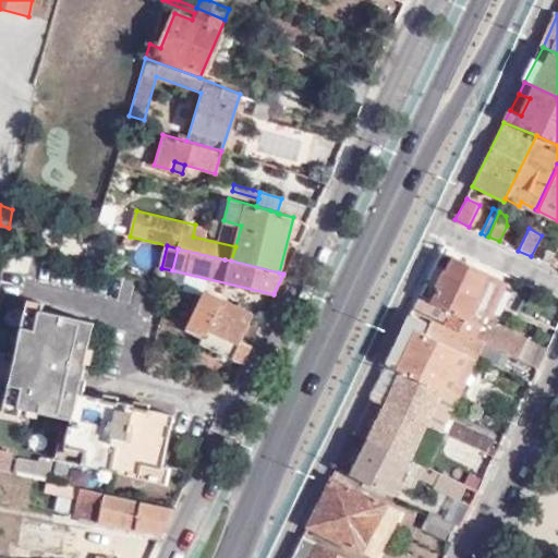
[(538,261),(548,265),(554,253),(545,249),(538,261)]
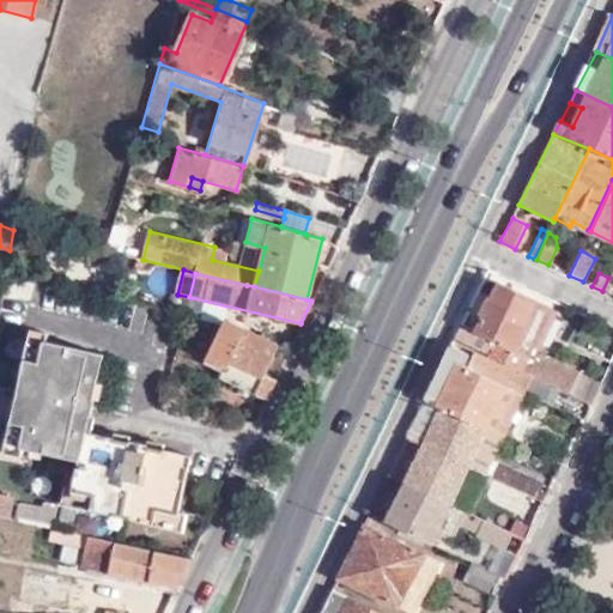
[(483,340),(457,328),(451,340),(474,351),(557,390),(570,396),(578,377),(530,352),(527,358),(513,351),(535,301),(498,281),(489,298),(486,296),(477,316),(480,317),(473,333),(484,338),(483,340)]
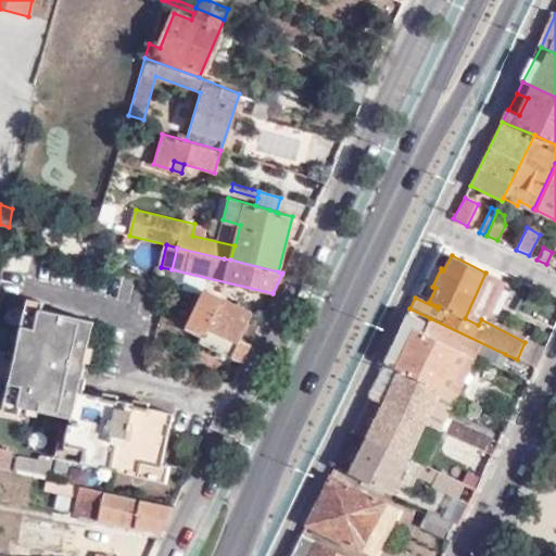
[(500,278),(485,273),(465,318),(478,325),(481,319),(500,278)]
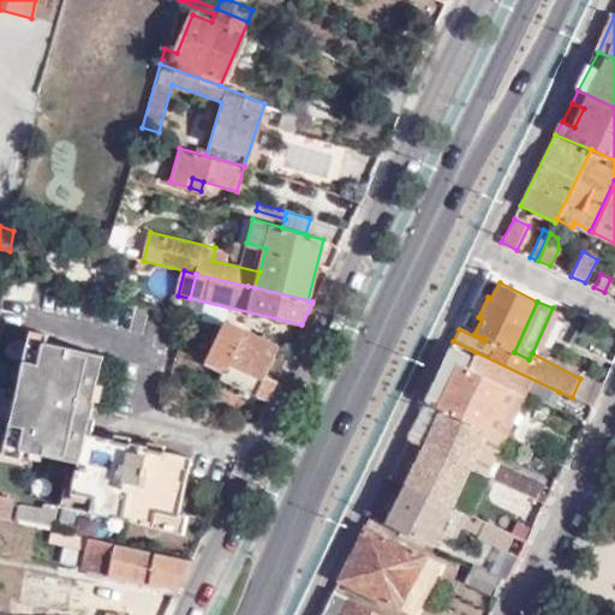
[(224,328),(278,352),(279,347),(226,323),(224,328)]
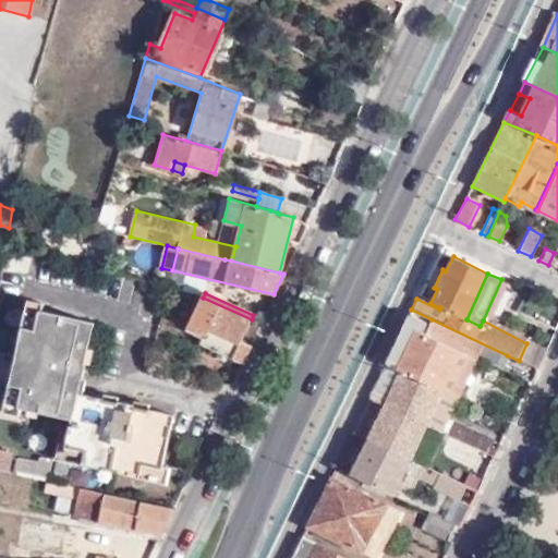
[(242,364),(250,346),(241,342),(252,319),(203,298),(190,325),(206,334),(203,340),(199,347),(231,363),(232,359),(242,364)]
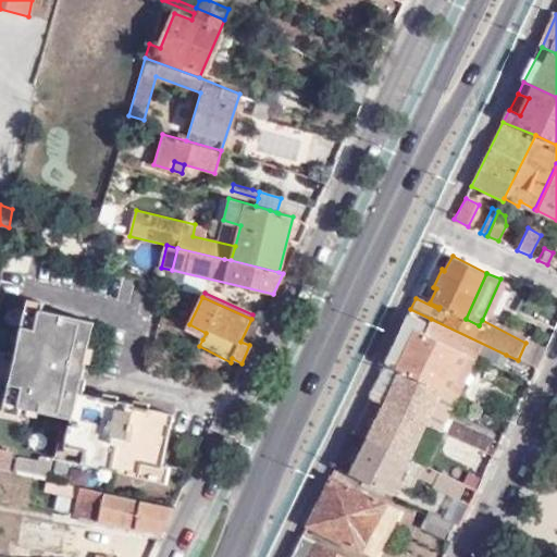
[(162,465),(173,413),(98,398),(75,394),(82,360),(90,322),(39,312),(35,333),(17,330),(7,381),(24,384),(21,405),(71,416),(64,445),(86,448),(84,465),(138,475),(140,460),(162,465)]
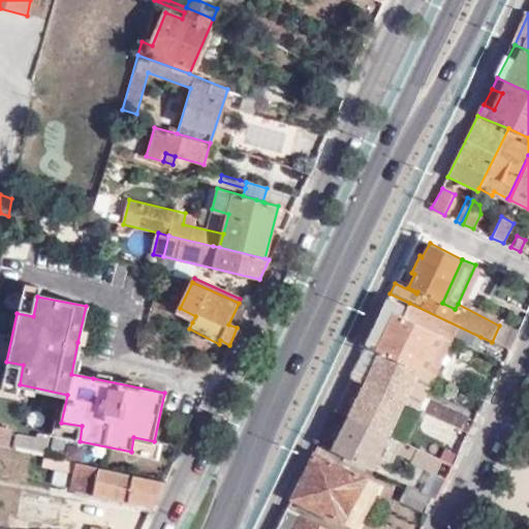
[(473,350),(480,337),(409,303),(406,307),(387,298),(365,345),(418,371),(432,377),(450,338),(456,340),(456,342),(473,350)]
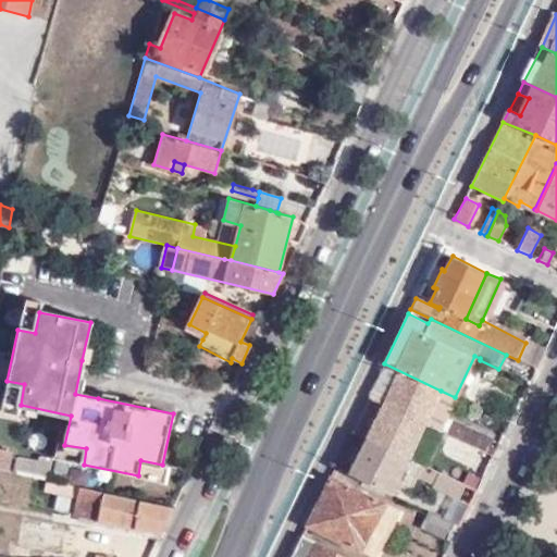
[(186,331),(202,339),(206,333),(189,324),(186,331)]
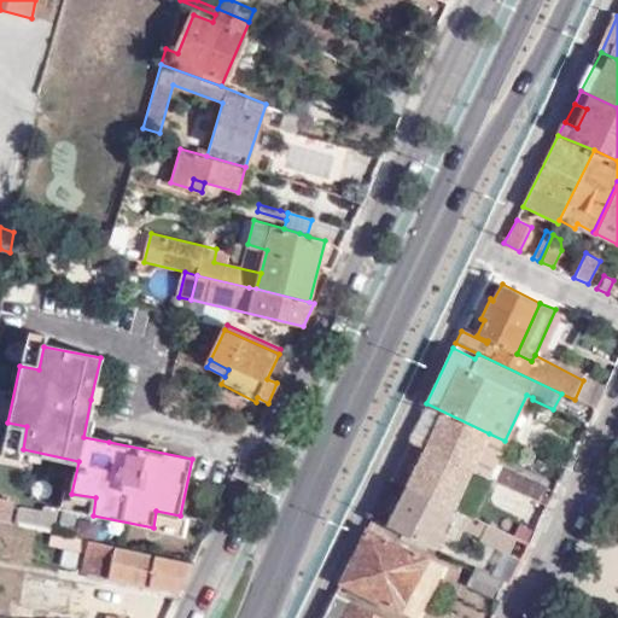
[(278,384),(277,383),(268,403),(269,403),(278,384)]
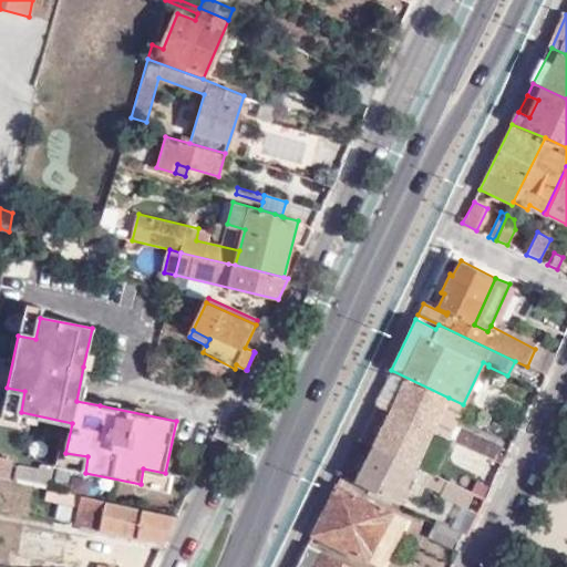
[(375,402),(432,431),(449,398),(391,370),(387,378),(403,385),(394,401),(380,393),(375,402)]
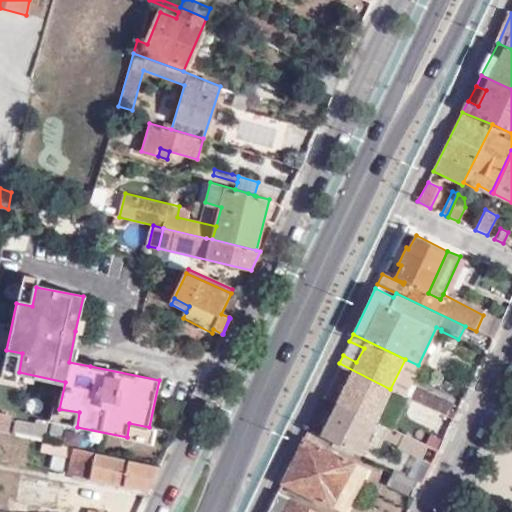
[(404,395),(419,365),(418,365),(405,359),(390,389),(404,395)]
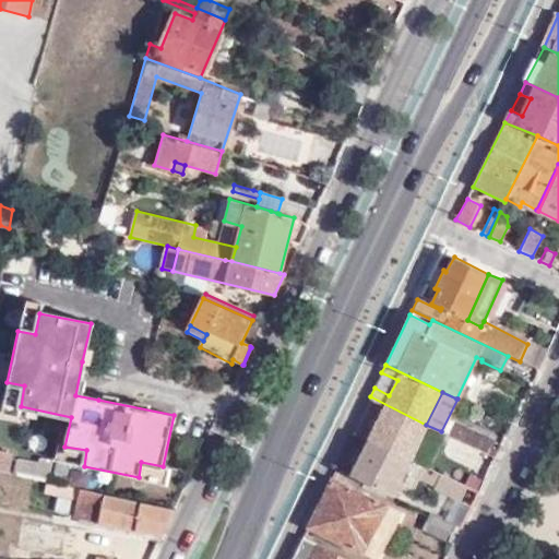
[(408,460),(426,425),(370,396),(365,407),(380,415),(371,431),(357,425),(353,432),(408,460)]
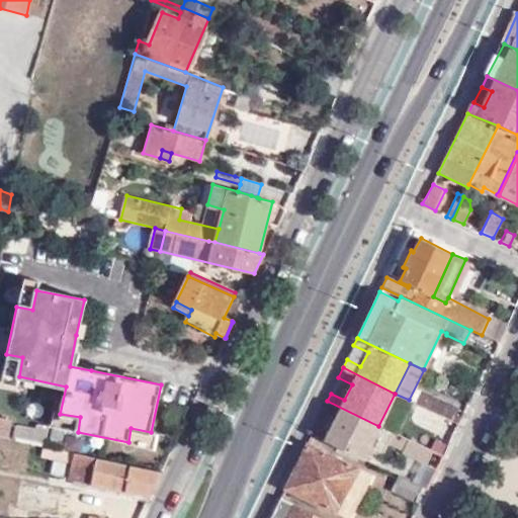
[(403,412),(409,400),(395,394),(378,426),(391,432),(393,433),(403,412)]
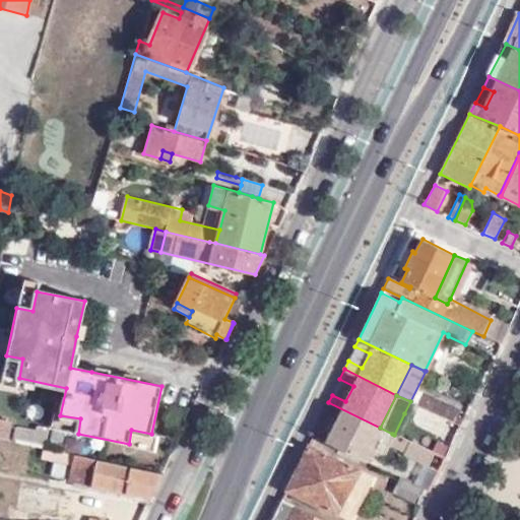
[(455,435),(459,426),(425,409),(410,401),(404,413),(419,420),(423,413),(452,428),(449,432),(455,435)]
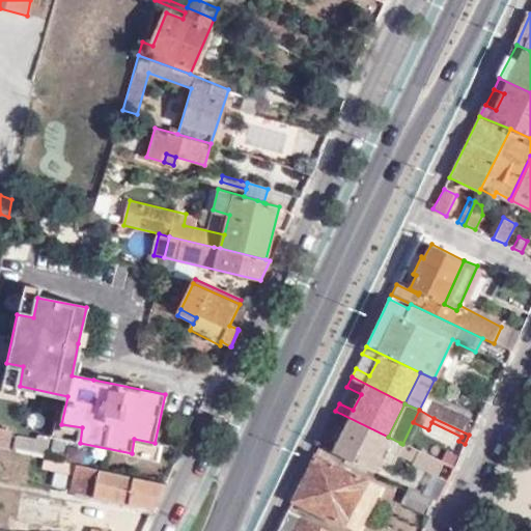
[(371,471),(388,437),(335,411),(332,418),(345,425),(336,446),(322,439),(319,444),(371,471)]
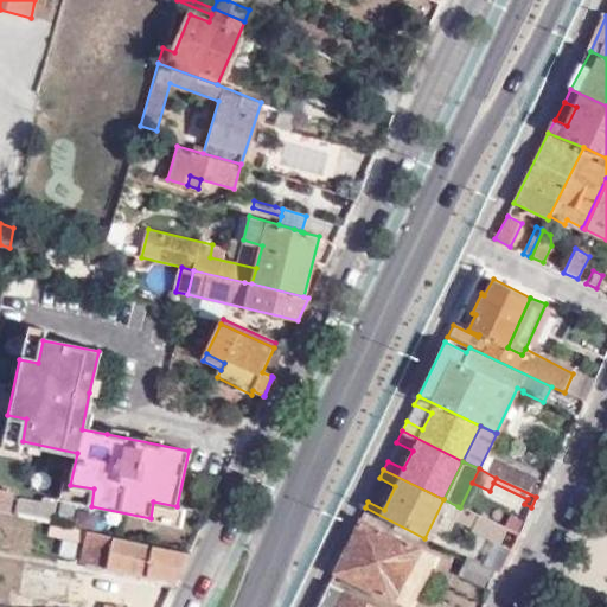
[(536,497),(541,489),(500,470),(496,478),(536,497)]
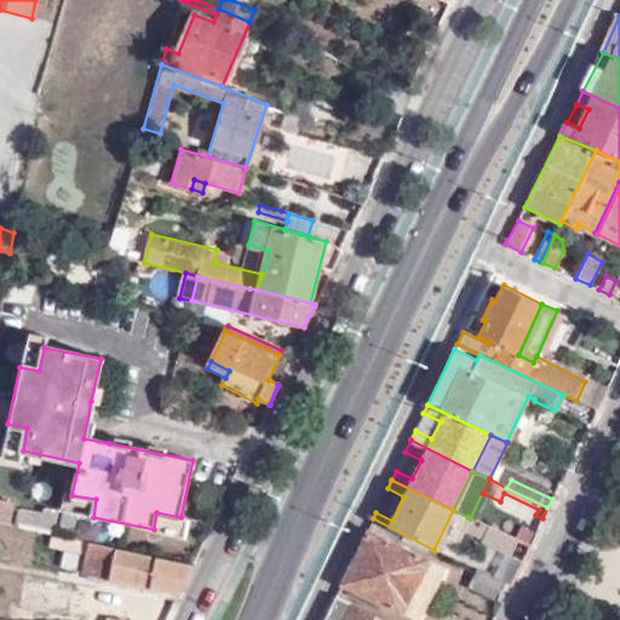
[(0,523),(11,524),(12,501),(0,500),(0,523)]
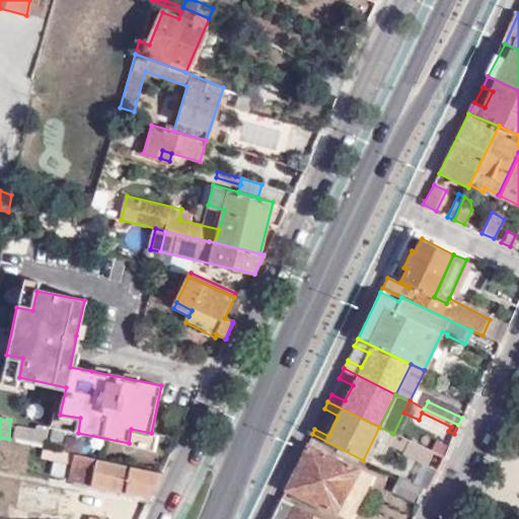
[(10,441),(43,446),(46,430),(13,425),(10,441)]
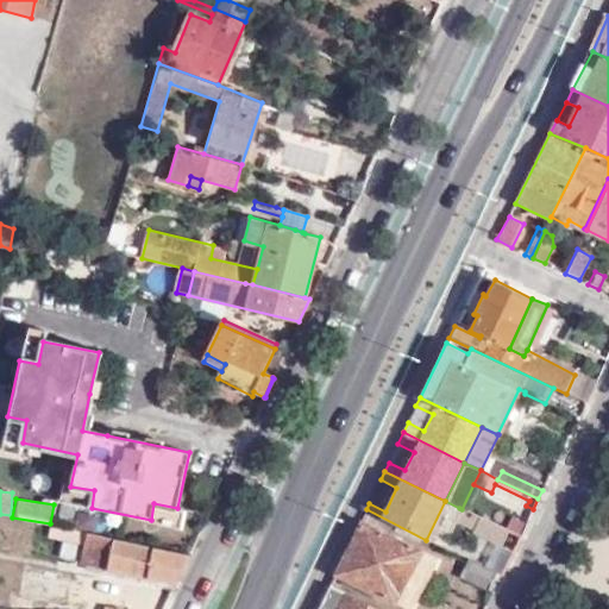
[(500,547),(506,532),(462,509),(459,508),(453,520),(471,529),(470,532),(500,547)]
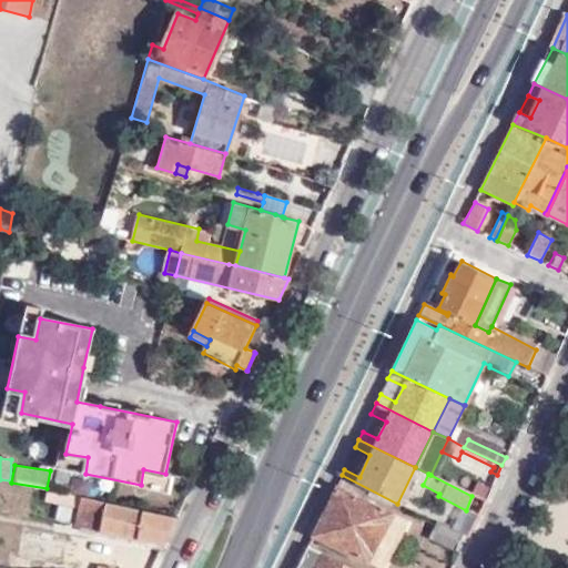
[(337,485),(312,536),(365,560),(389,511),(337,485)]
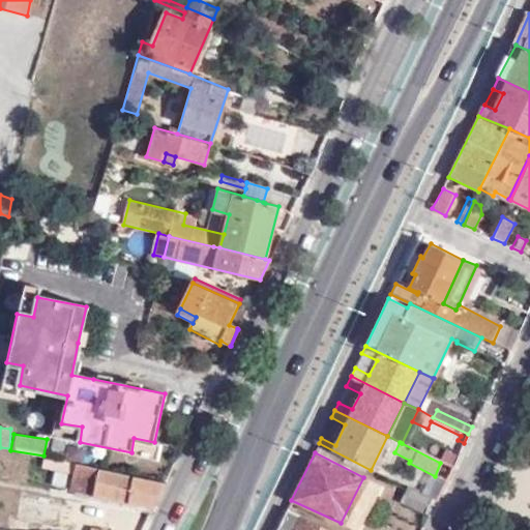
[(153,507),(165,482),(79,463),(72,490),(153,507)]
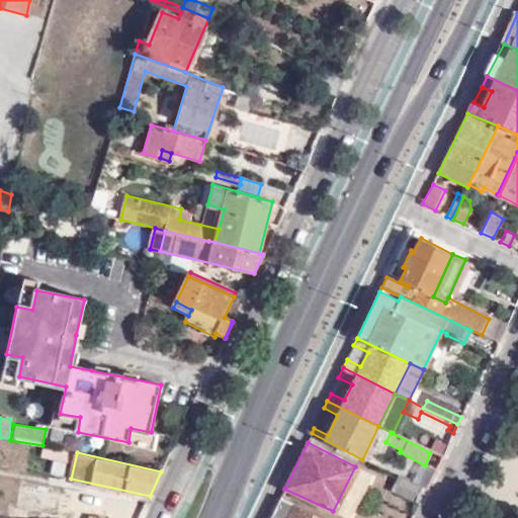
[(397,476),(422,488),(423,487),(398,475),(397,476)]
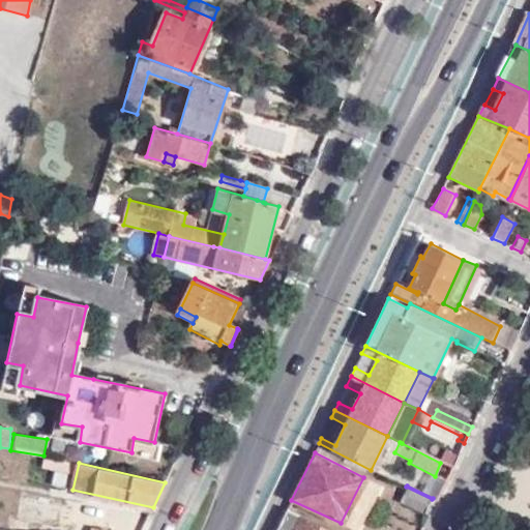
[(425,514),(432,499),(406,487),(399,501),(425,514)]
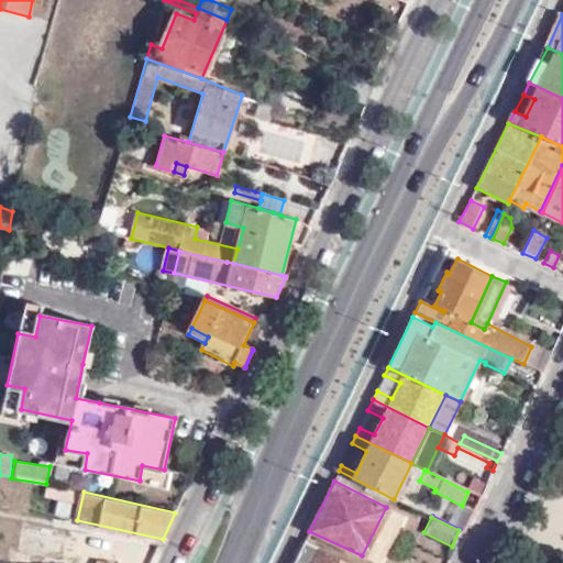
[(20,531),(19,549),(57,552),(58,534),(20,531)]
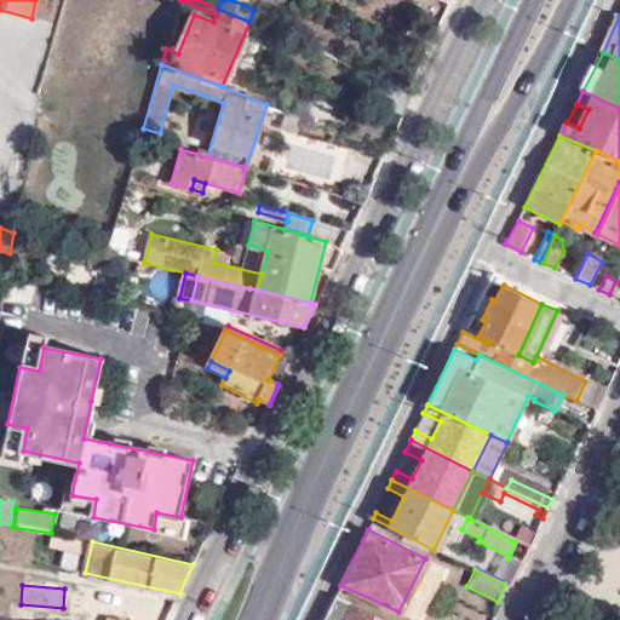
[(385,619),(334,596),(322,619),(385,619)]
